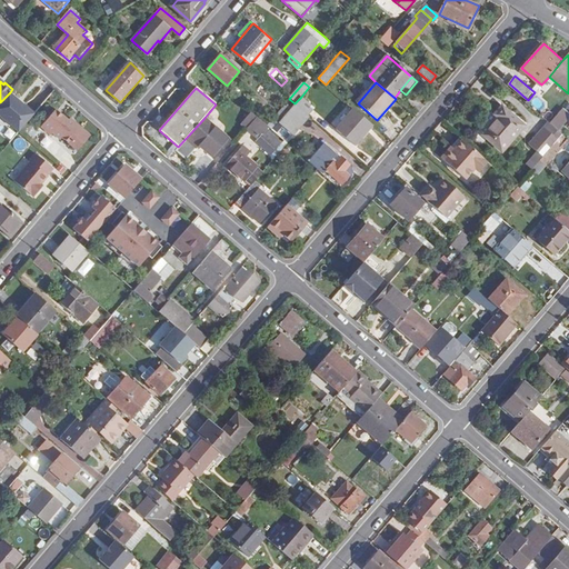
[(0,102),(0,113),(20,131),(36,115),(10,92),(0,102)]
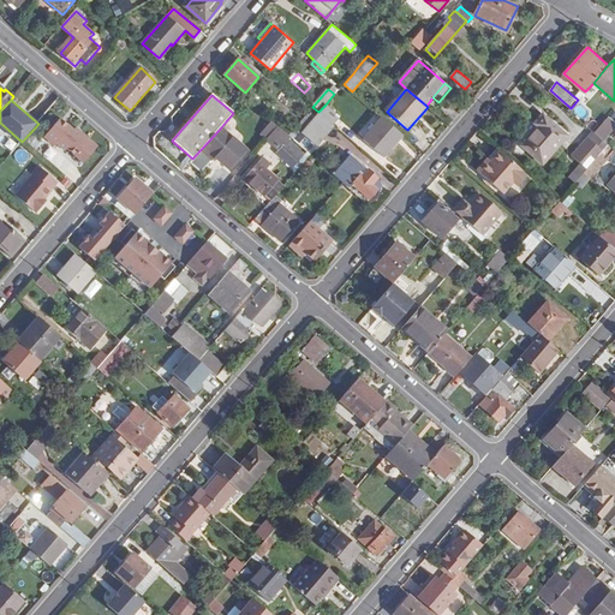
[(333,125),(340,117),(326,105),(318,112),(333,125)]
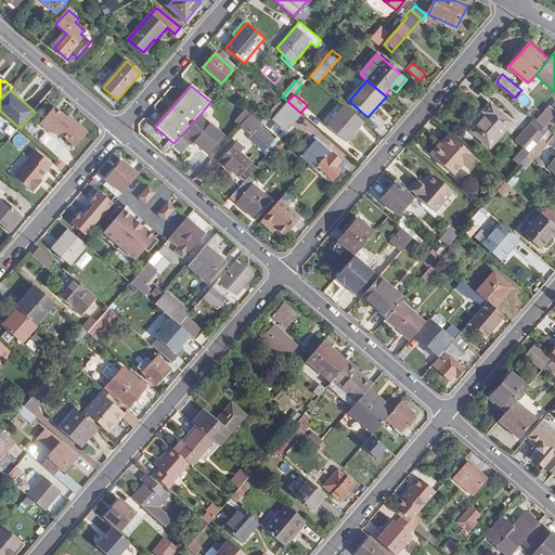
[(300,113),(287,101),(284,105),(272,118),(286,131),(301,114),(300,113)]
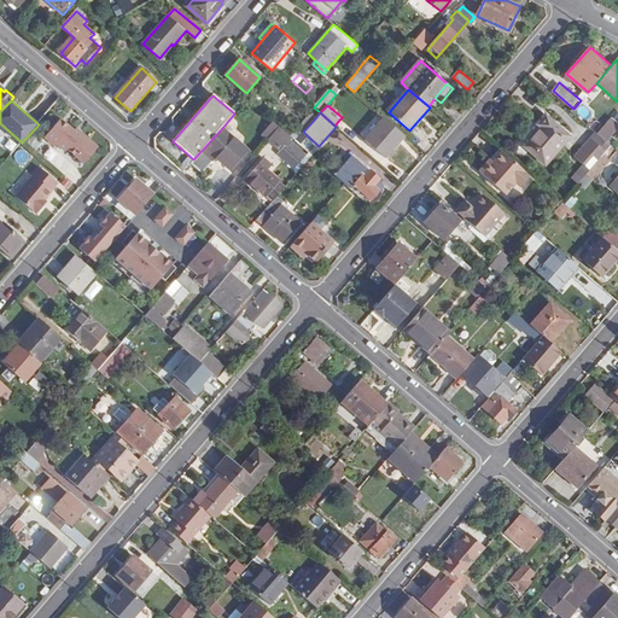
[(310,115),(291,136),(296,141),(303,132),(316,117),(313,114),(312,116),(310,115)]
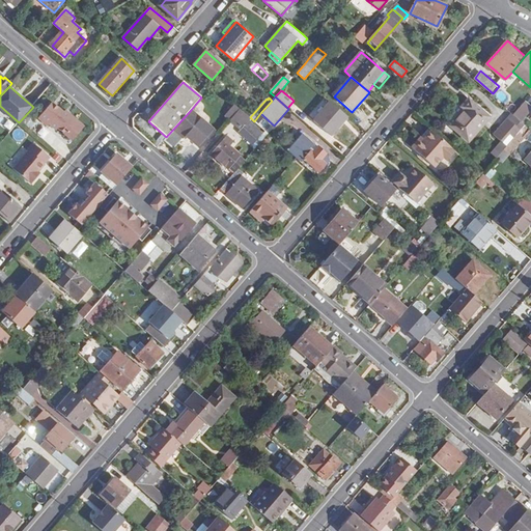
[(469,141),(490,117),(468,99),(462,106),(464,109),(450,124),(469,141)]
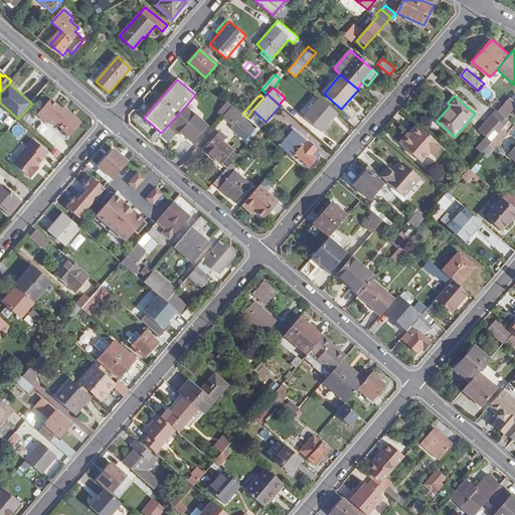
[(499,113),(506,118),(510,114),(514,107),(514,100),(512,98),(499,113)]
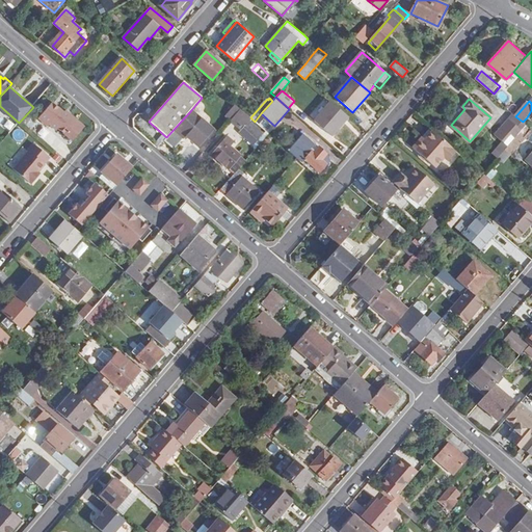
[(74,141),(85,128),(72,115),(71,117),(54,102),(40,117),(49,126),(51,124),(58,131),(59,129),(74,141)]
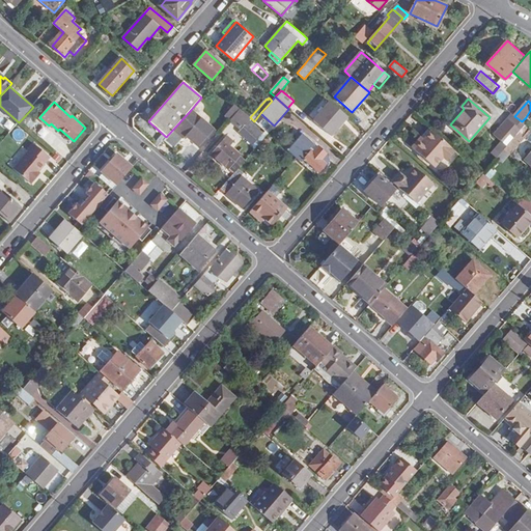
[(331,135),(347,116),(331,103),(315,121),(331,135)]
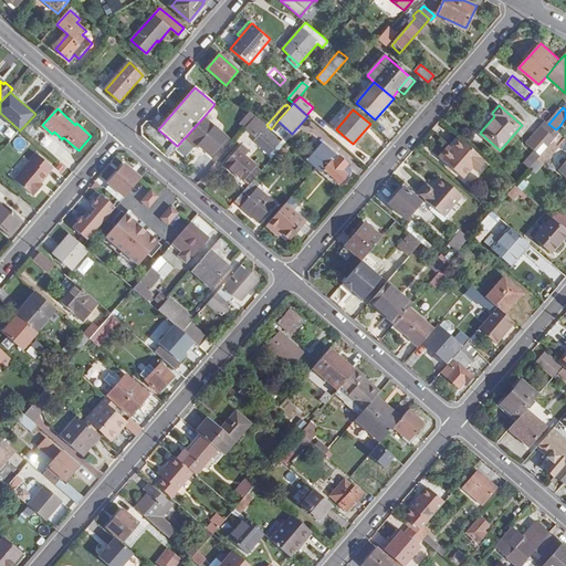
[(241,123),(247,127),(257,116),(251,112),(241,123)]
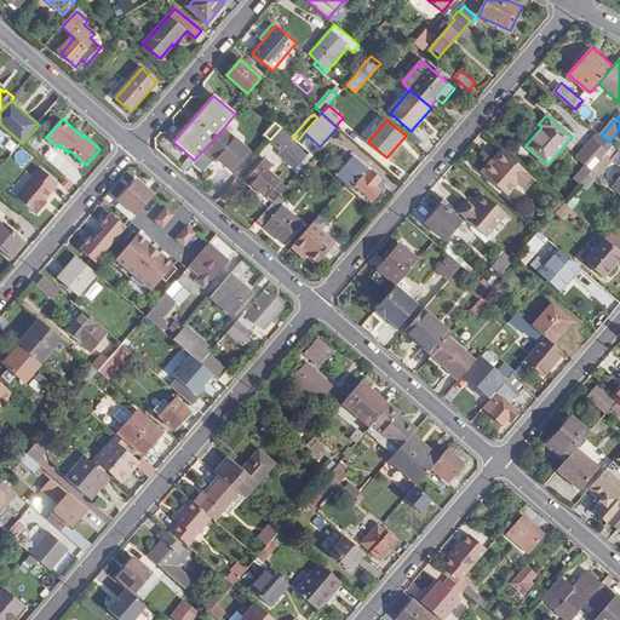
[(281,149),(291,137),(281,127),(270,139),(281,149)]
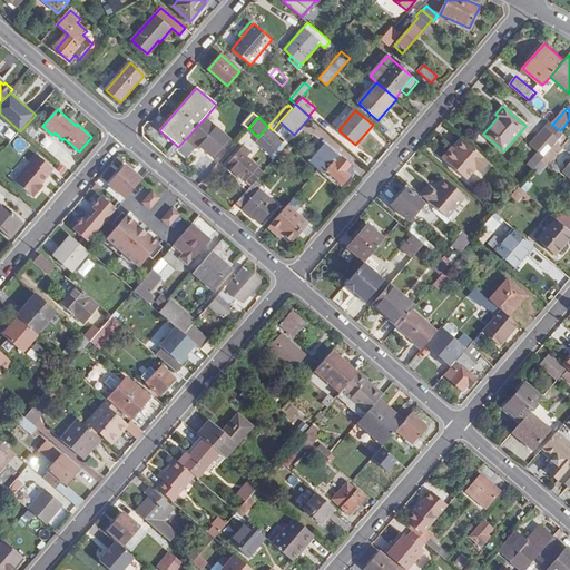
[(200,145),(215,158),(231,140),(205,118),(178,147),(176,150),(187,160),(200,145)]
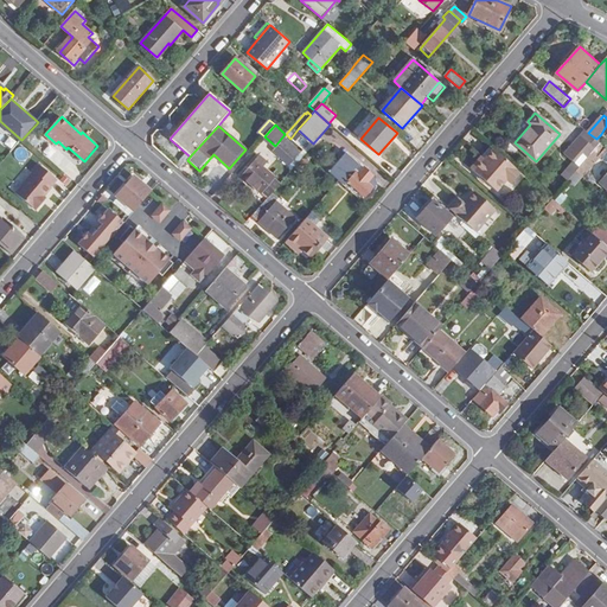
[(596,139),(588,133),(586,131),(566,154),(573,161),(560,176),(567,181),(568,180),(576,171),(580,167),(601,144),(596,139)]
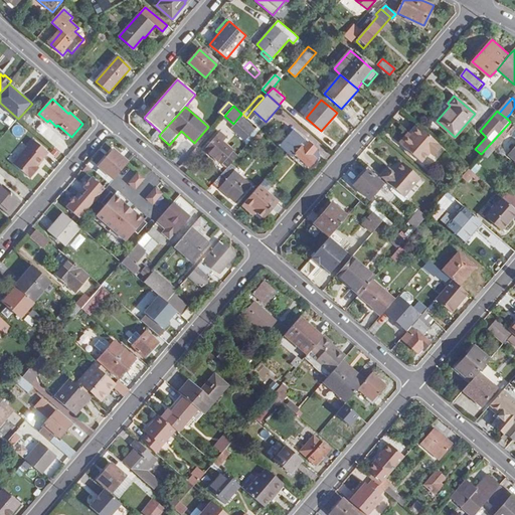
[(510,122),(514,125),(514,124),(514,118),(510,114),(506,118),(510,122)]
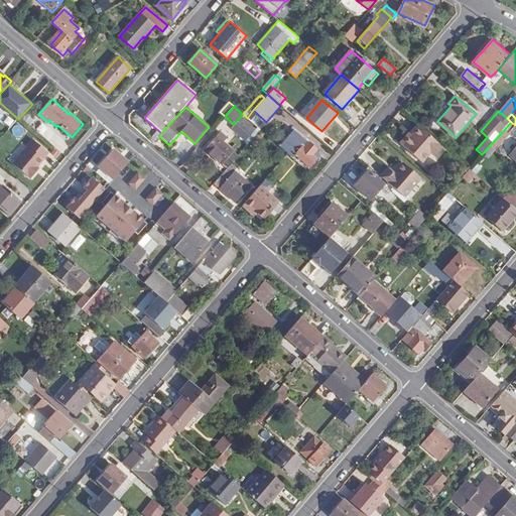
[(247,140),(256,129),(242,118),(234,129),(247,140)]
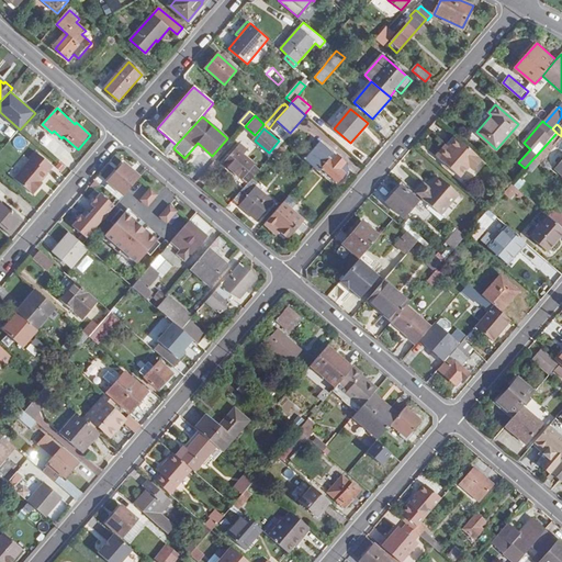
[(537,155),(534,158),(539,164),(554,145),(561,137),(561,136),(557,133),(537,155)]
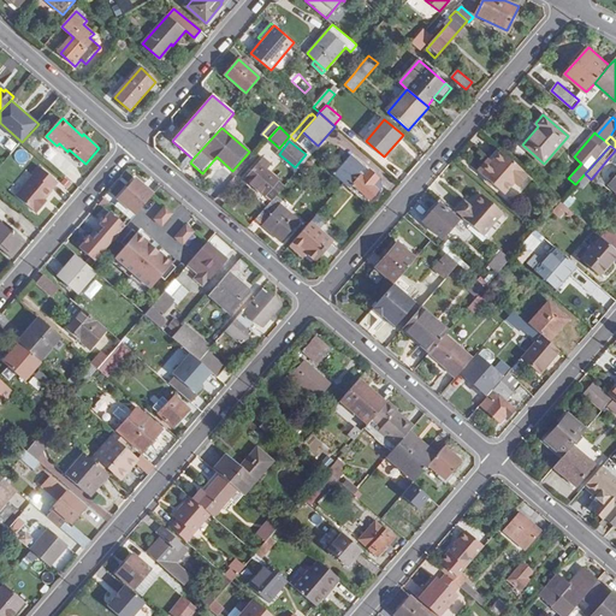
[(477,170),(504,195),(514,183),(519,188),(528,176),(499,150),(491,160),(487,158),(477,170)]
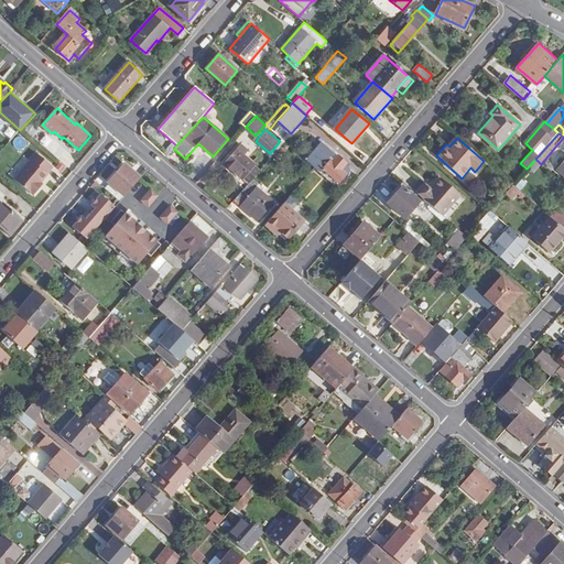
[(242,143),(226,161),(245,177),(246,176),(251,181),(252,180),(262,169),(257,164),(246,154),(250,150),(242,143)]
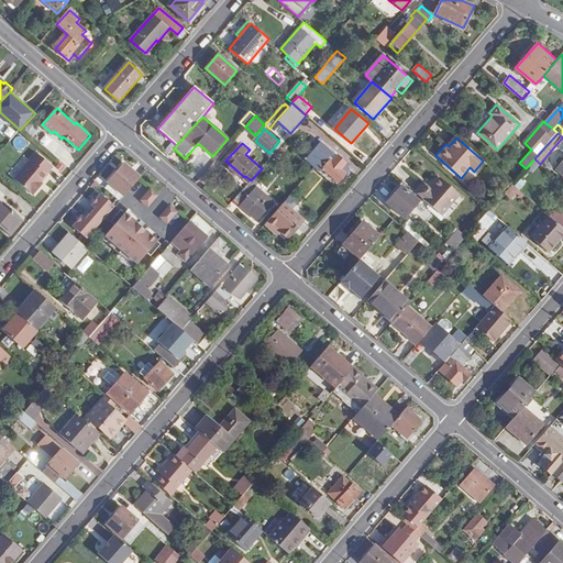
[(345,164),(322,145),(308,162),(315,167),(320,173),(323,169),(339,183),(345,175),(340,170),(345,164)]
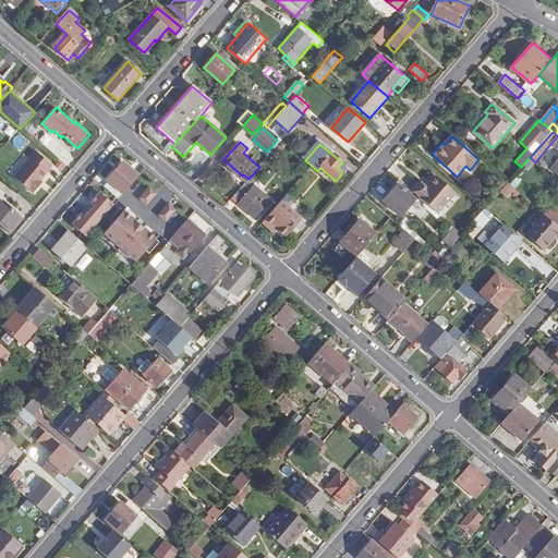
[(32,158),(15,178),(34,193),(41,185),(39,183),(41,181),(48,172),(53,166),(37,152),(31,158),(32,158)]
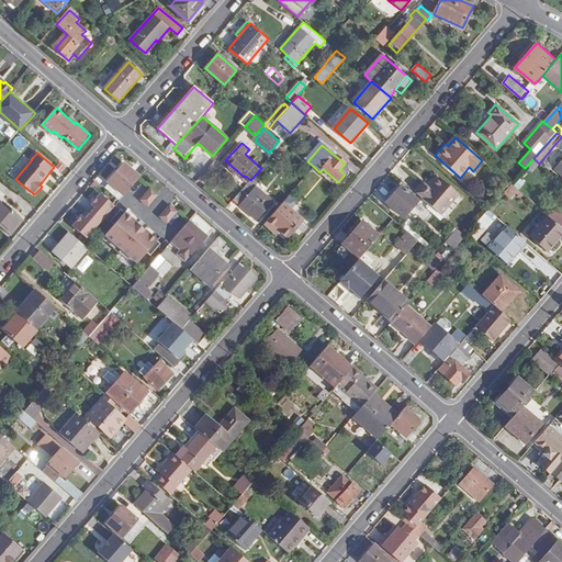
[(539,164),(534,158),(526,167),(531,172),(539,164)]
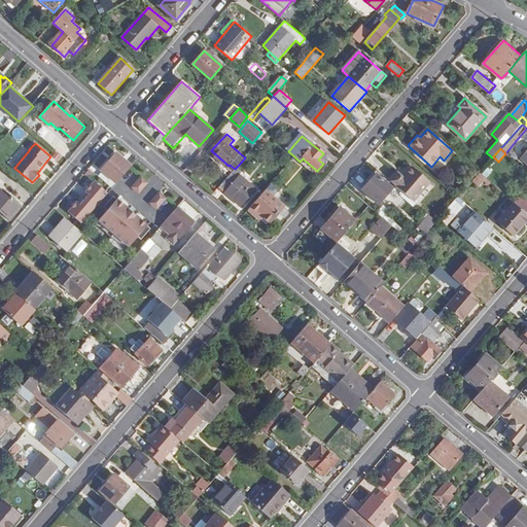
[(117,183),(129,169),(132,166),(117,152),(102,170),(117,183)]
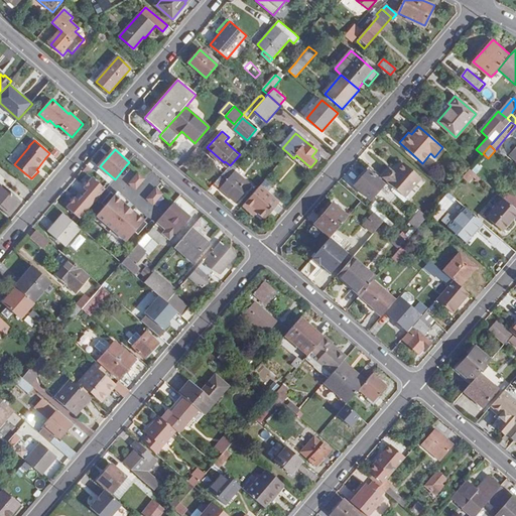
[(395,173),(390,168),(382,177),(393,186),(402,195),(405,197),(421,177),(404,163),(395,173)]
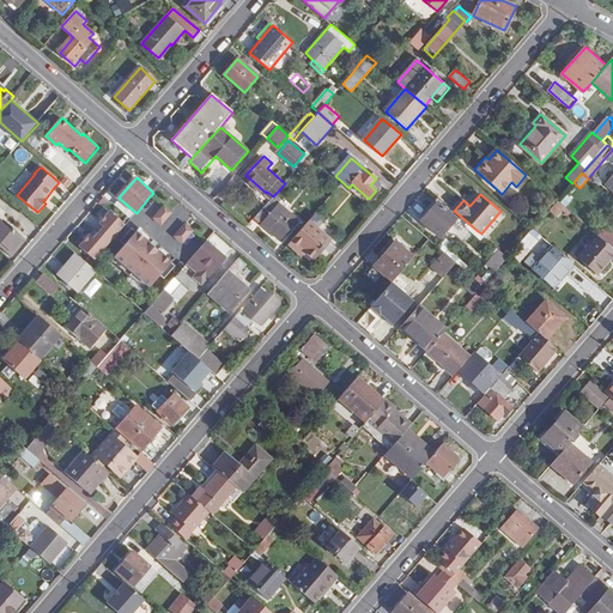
[(273,196),(266,205),(254,218),(280,241),(298,220),(279,204),(281,200),(274,195),(273,196)]
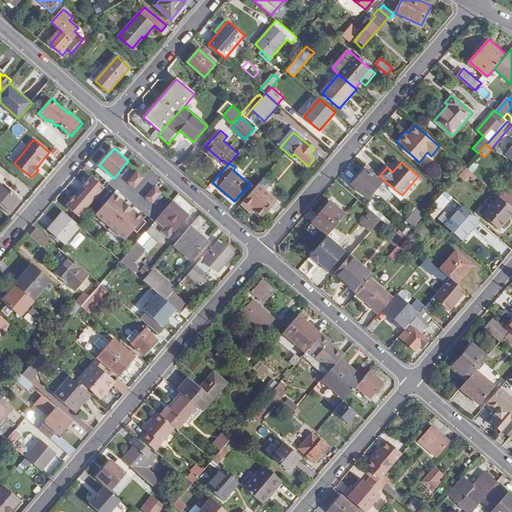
[(466,168),(458,176),(465,182),(472,173),(466,168)]
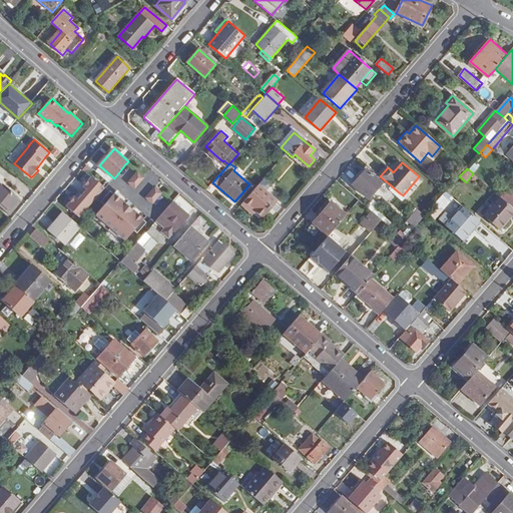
[(368,199),(382,184),(366,169),(352,185),(368,199)]
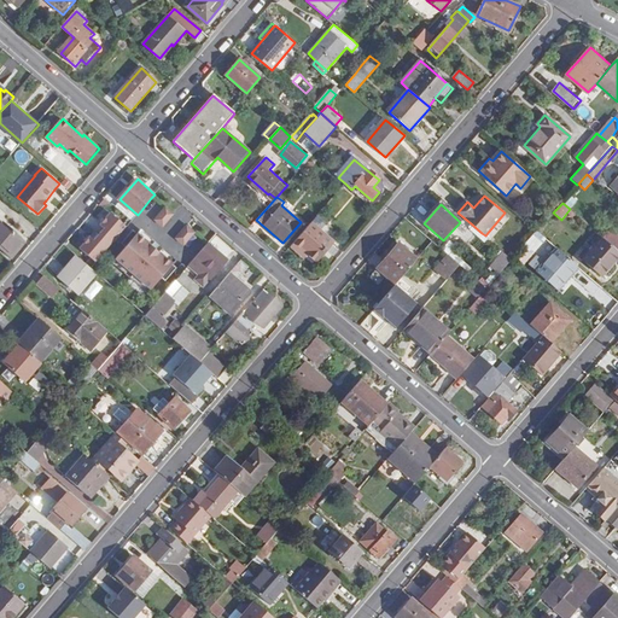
[(167,208),(156,220),(163,227),(174,214),(167,208)]
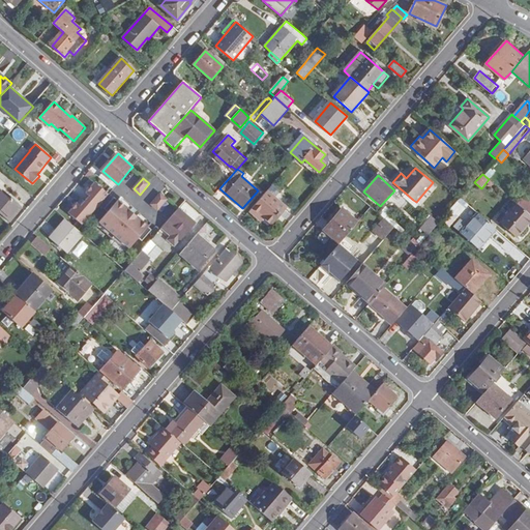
[(85,194),(88,197),(81,205),(78,202),(68,212),(82,225),(110,195),(95,182),(85,194)]
